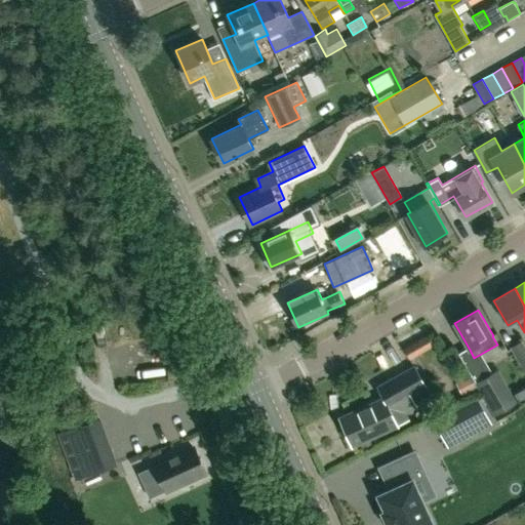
[(524,372),(524,371),(524,347),(521,340),(510,347),(524,372)]
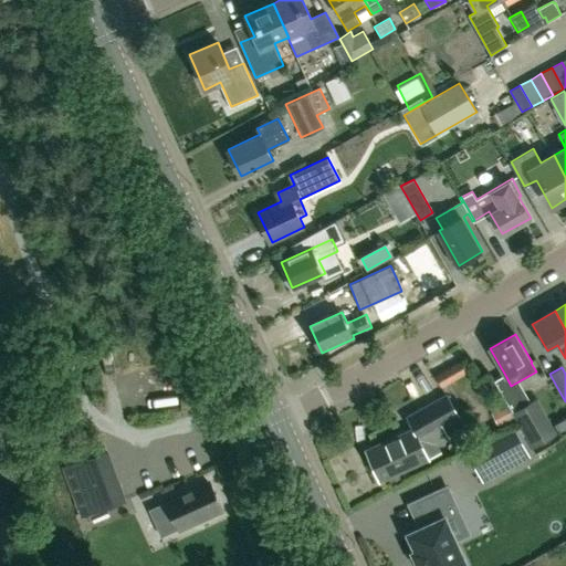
[(379,481),(428,459),(419,439),(459,417),(448,396),(405,419),(410,430),(366,450),(379,481)]
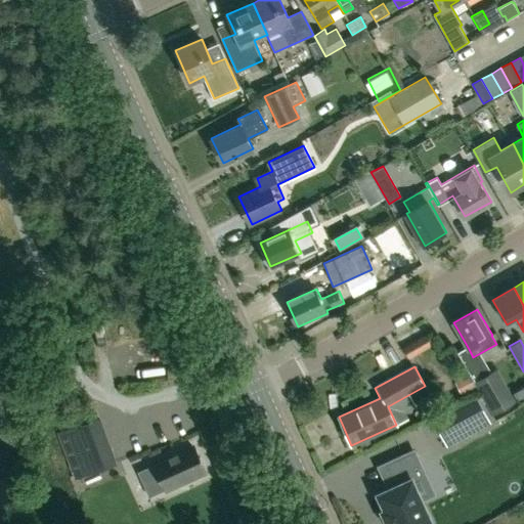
[(497,368),(474,382),(493,415),(516,401),(497,368)]
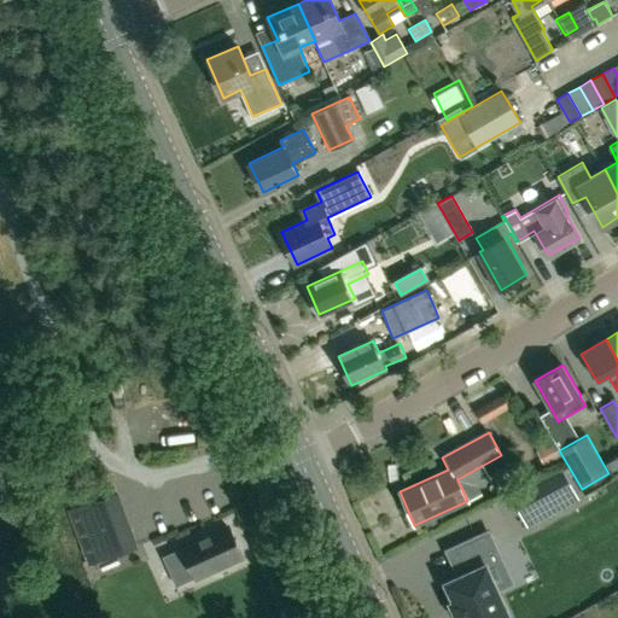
[(528,526),(577,500),(561,470),(512,496),(528,526)]
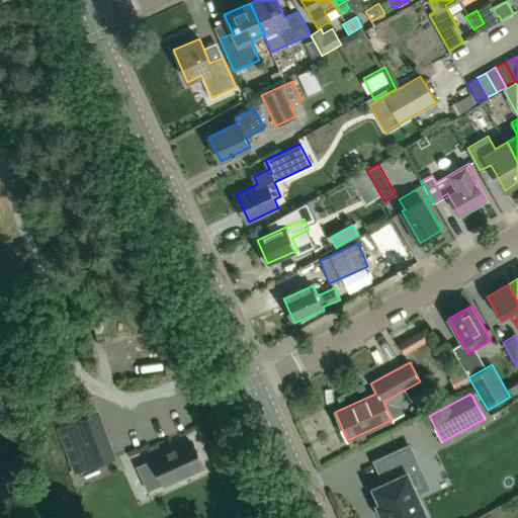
[(74,475),(116,458),(99,412),(57,428),(74,475)]
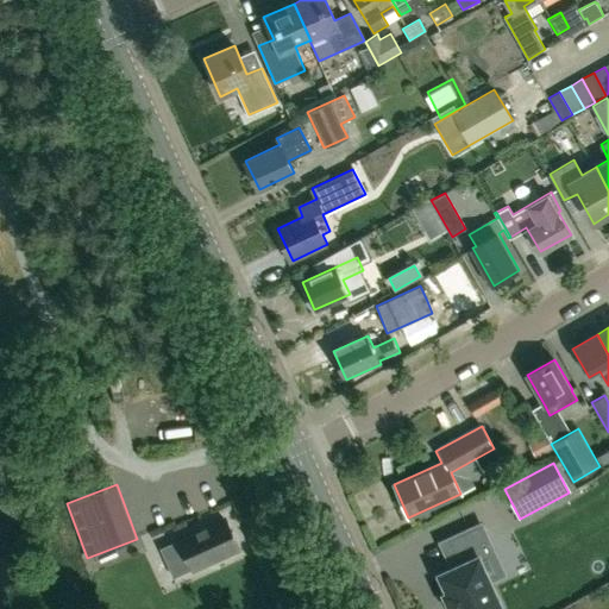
[(193,567),(238,547),(225,519),(180,539),(159,547),(173,577),(193,567)]
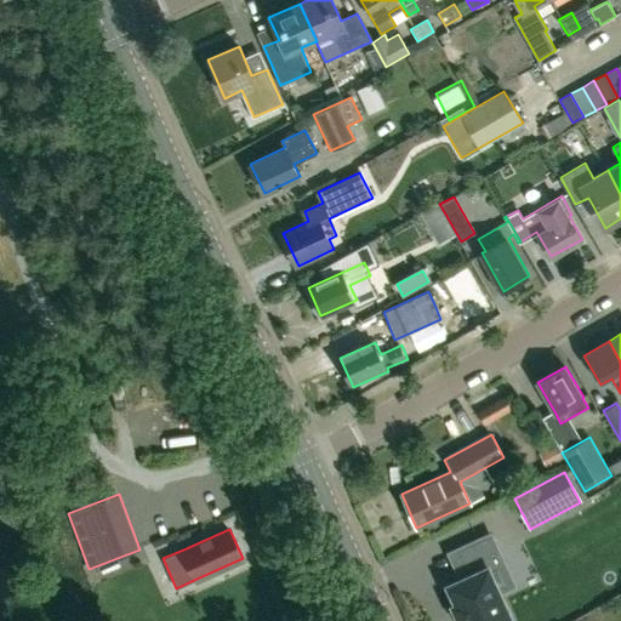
[(453,605),(454,608),(459,620),(462,620),(465,620),(463,620),(510,620),(511,620),(499,594),(483,559),(499,553),(490,535),(459,550),(471,575),(460,581),(448,586),(456,604),(453,605)]
